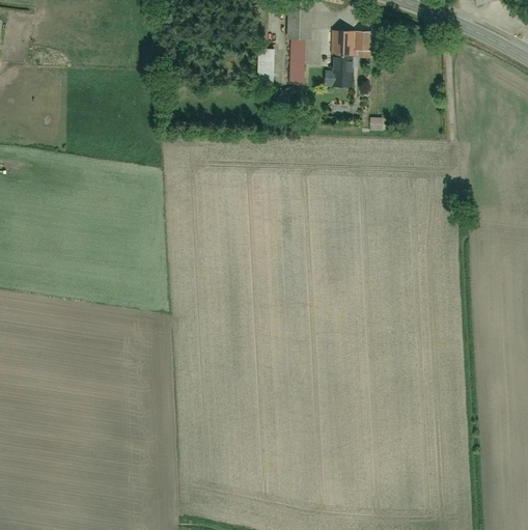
[(284,0),(286,38),(313,37),(312,0),(284,0)]
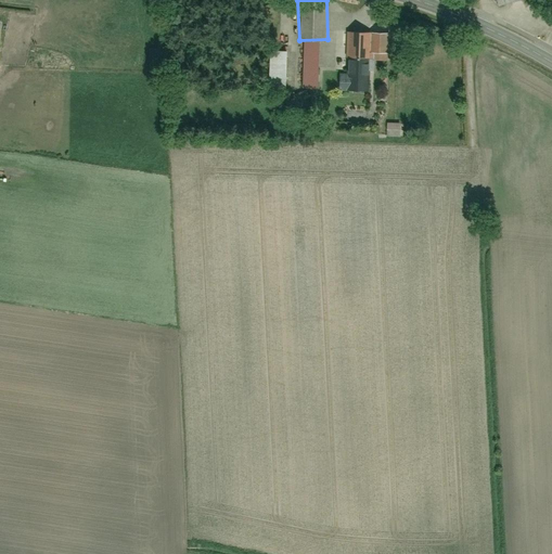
[(345,31),(345,56),(387,55),(387,31),(345,31)]
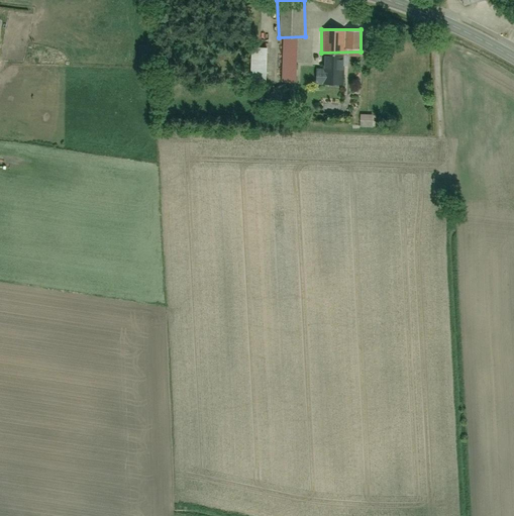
[(249,46),(250,91),(271,90),(270,46),(249,46)]
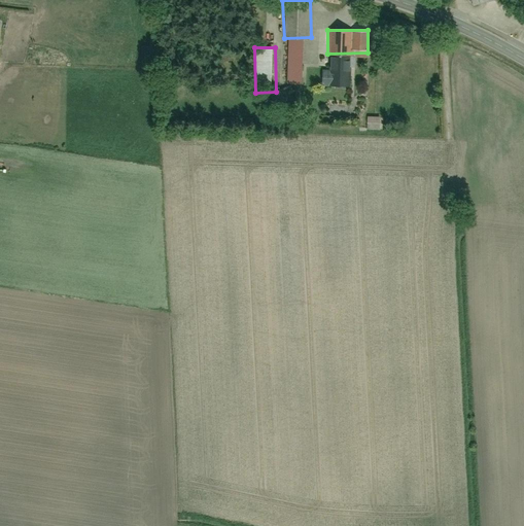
[(330,57),(332,73),(323,74),(324,84),(333,84),(333,85),(352,84),(350,56),(330,57)]
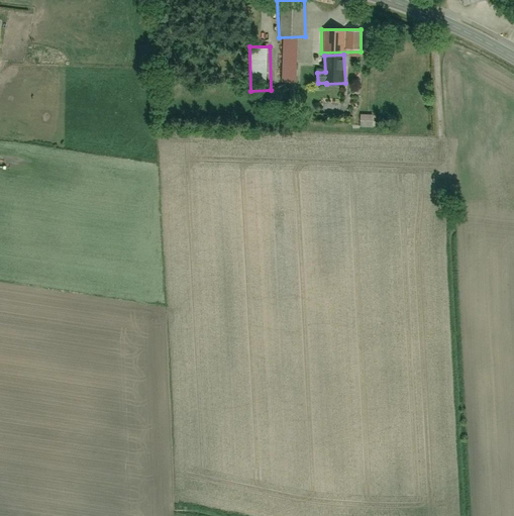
[(361,115),(361,128),(373,128),(374,115),(361,115)]
